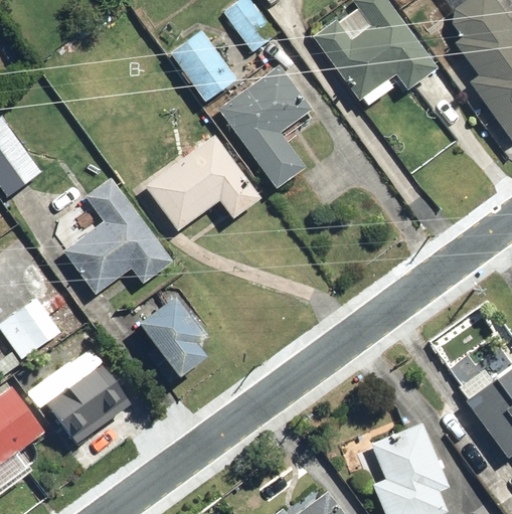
[(240,0),(224,13),(256,52),(279,33),(251,0),(240,0)]
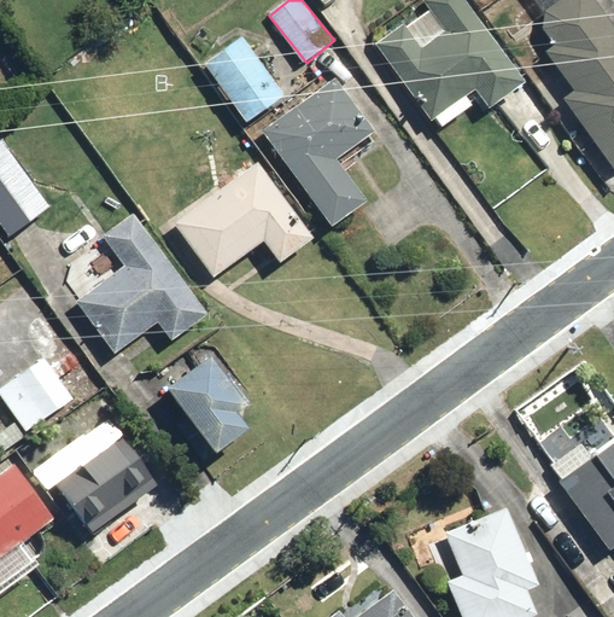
[(526,80),(467,0),(425,0),(432,9),(407,27),(402,21),(373,42),(437,128),(477,98),(485,110),(526,80)]
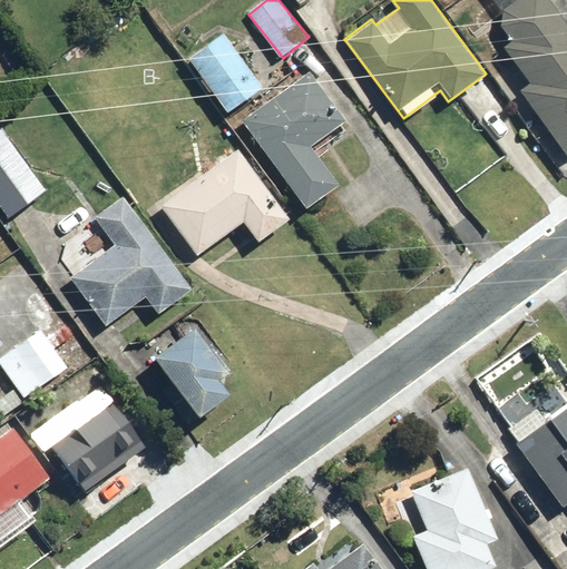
[(566,20),(550,0),(514,0),(504,7),(507,11),(496,19),(511,40),(499,49),(526,84),(518,89),(566,150),(566,157),(555,166),(566,180),(566,20)]
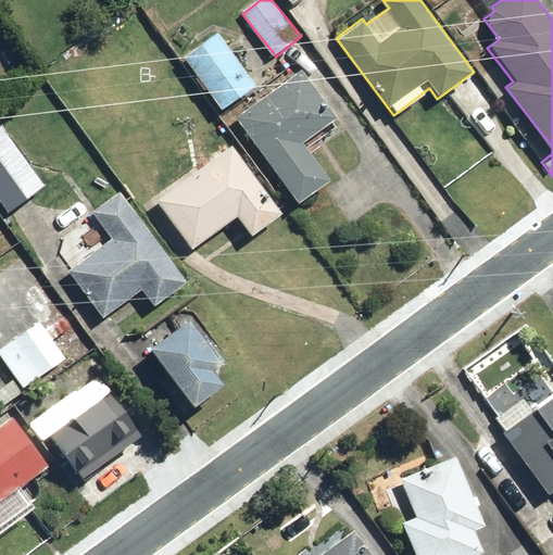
[(252,86),(218,32),(183,53),(217,108),(252,86)]
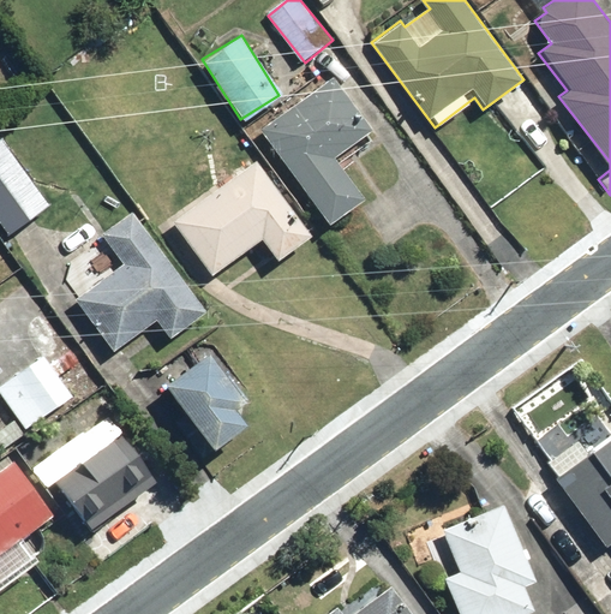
[(378,136),(334,77),(261,130),(330,227),(366,201),(339,165),(378,136)]
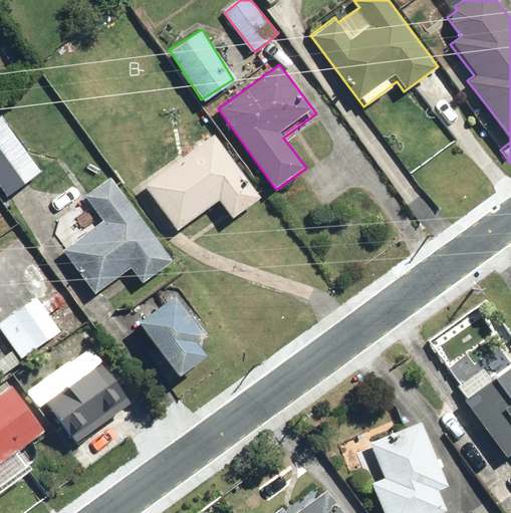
[(40,171),(3,116),(0,118),(0,188),(5,195),(40,171)]
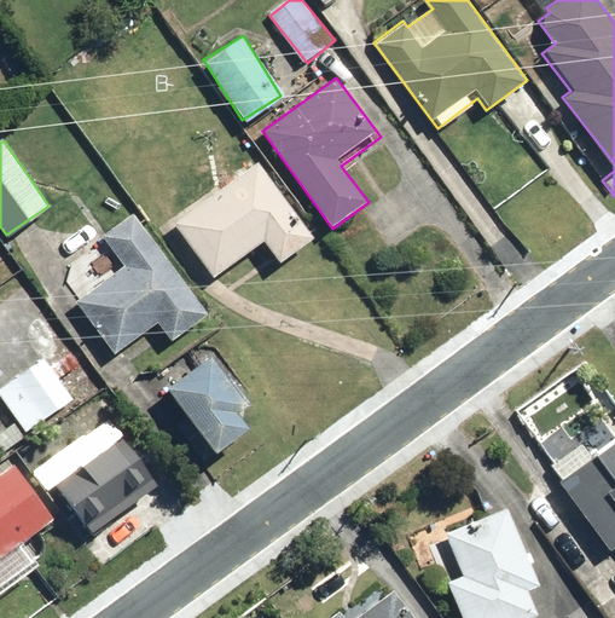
[(313,237),(256,162),(172,223),(212,278),(265,240),(279,261),(313,237)]
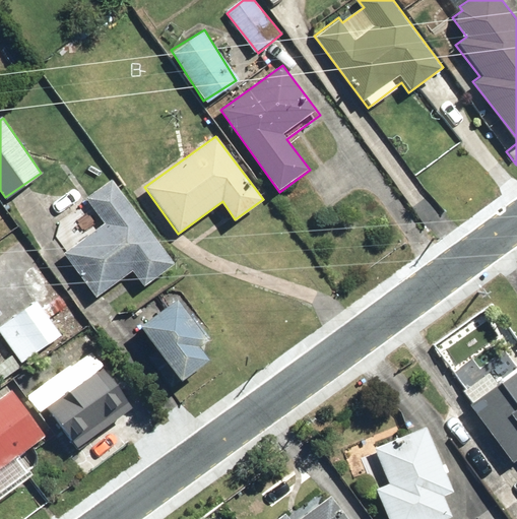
[(174,265),(113,180),(87,196),(107,222),(66,252),(99,298),(134,272),(144,286),(174,265)]
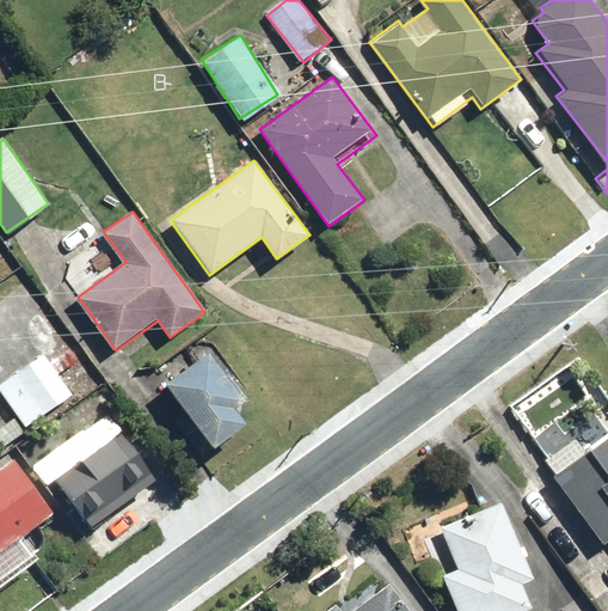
[(195,358),(160,385),(210,447),(259,407),(210,347),(203,353),(196,343),(188,349),(195,358)]
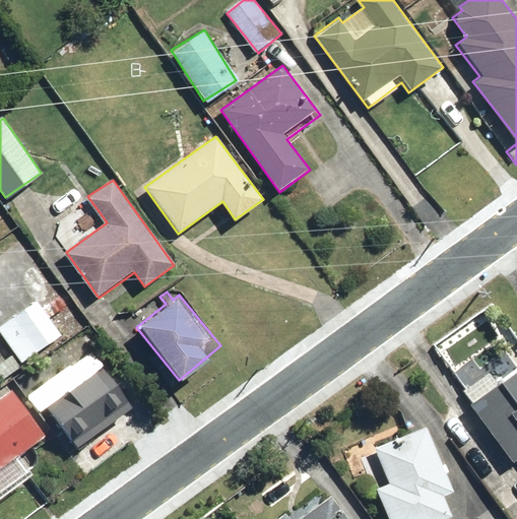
[(0,332),(22,364),(61,335),(35,299),(0,324),(0,332)]
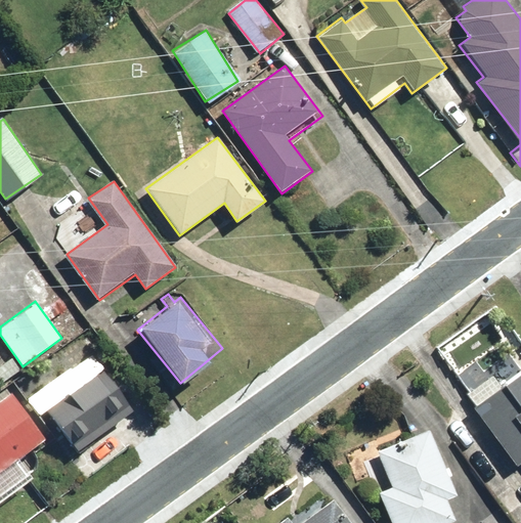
[(520,373),(510,357),(490,371),(494,377),(467,396),(520,471),(520,373)]
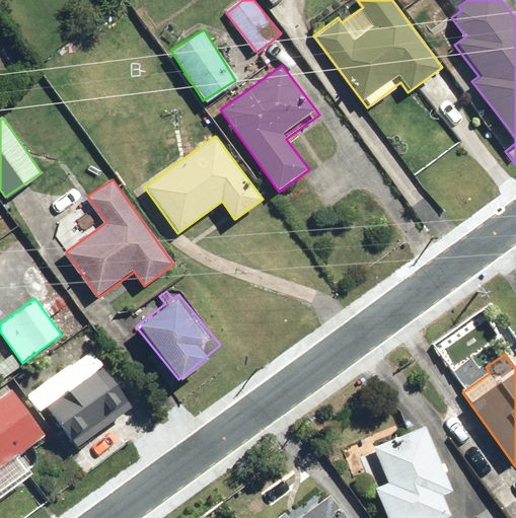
[(46,407),(64,394),(43,364),(18,381),(41,411),(46,407)]
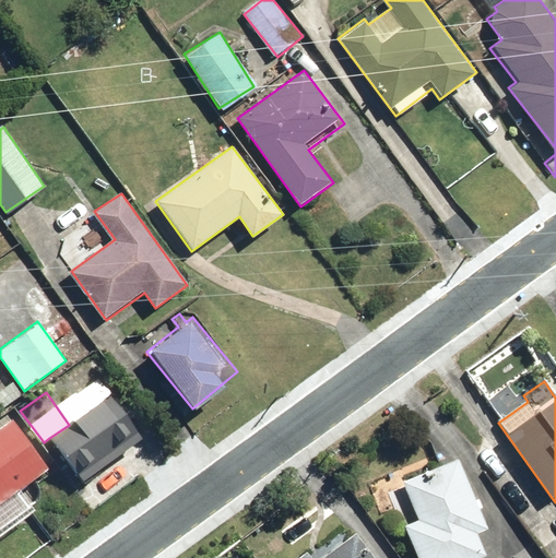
[(142,440),(109,395),(69,425),(49,438),(82,484),(142,440)]
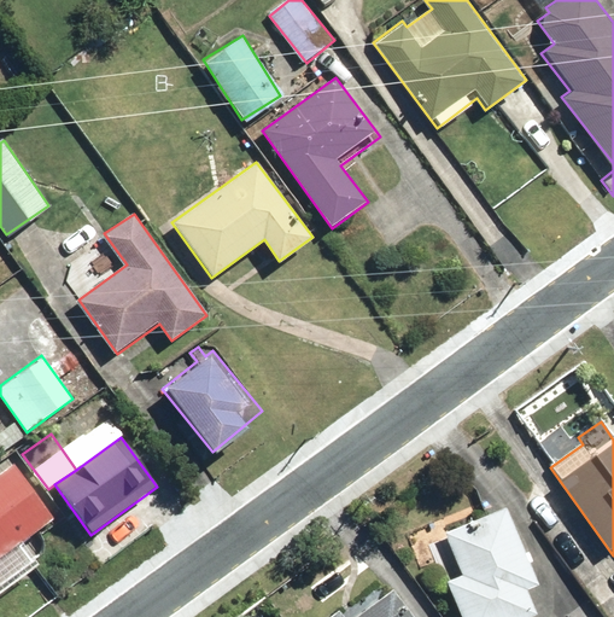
[(0,557),(54,518),(13,461),(0,470),(0,557)]
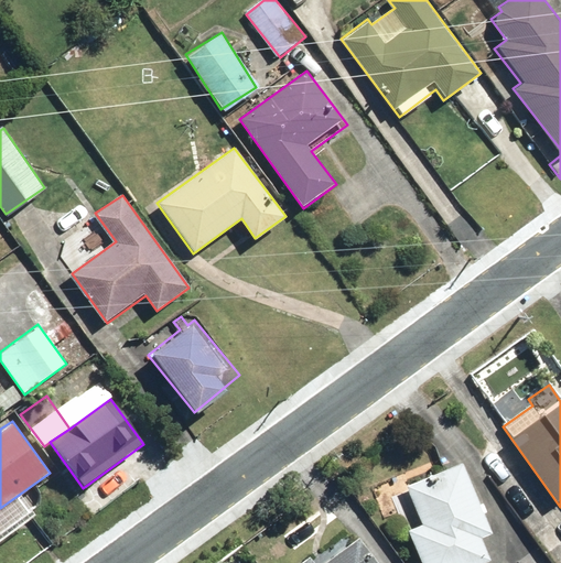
[(493,534),(464,461),(408,485),(423,527),(408,533),(419,562),(481,562),(491,560),(483,539),(493,534)]
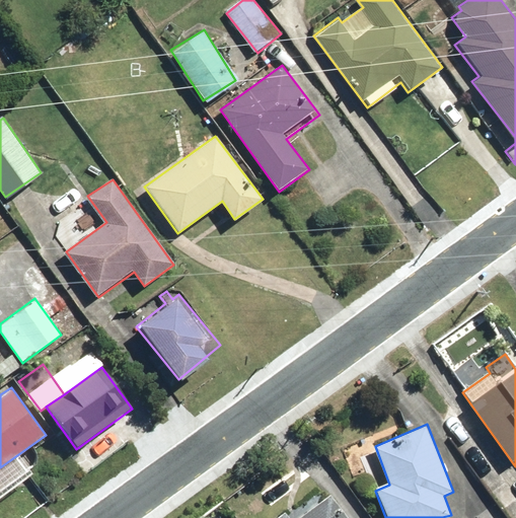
[(348,517),(329,493),(322,499),(315,491),(280,517),(348,517)]
